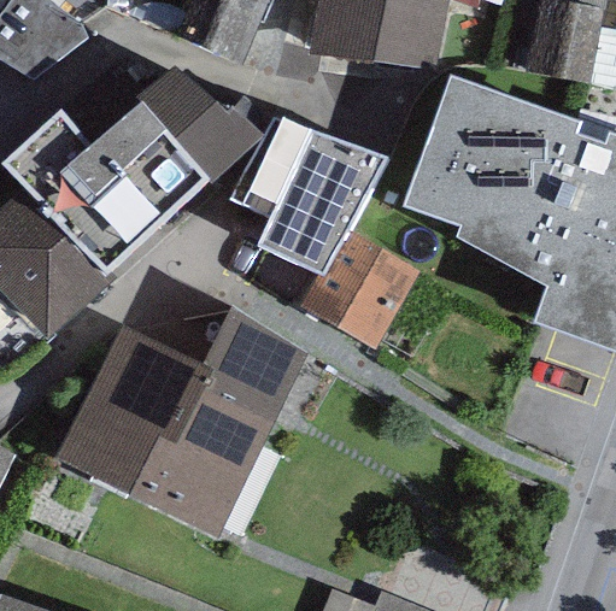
[(78,24),(40,0),(15,0),(0,18),(0,66),(29,84),(88,42),(78,24)]
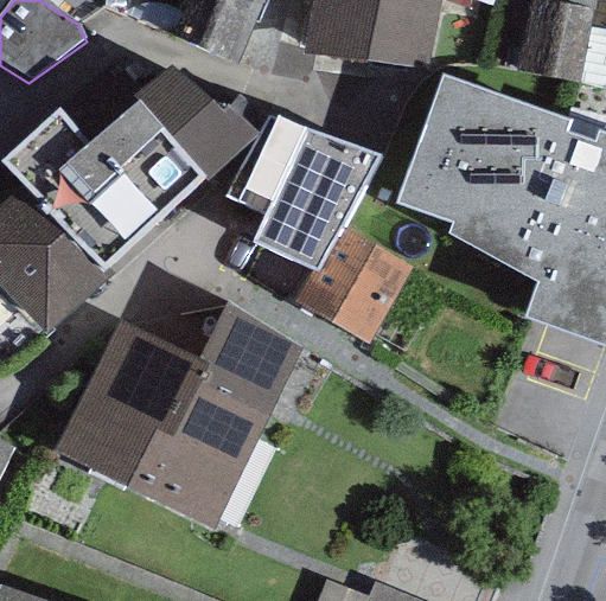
[(185,0),(171,34),(235,61),(259,0),(185,0)]
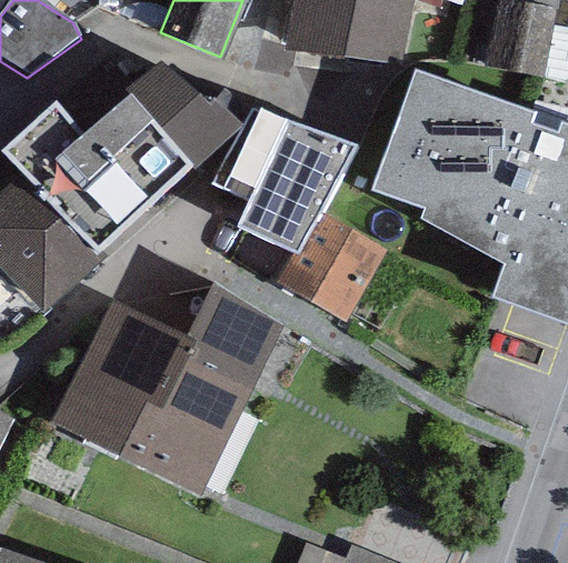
[(296,0),(288,46),(402,63),(412,0),(296,0)]
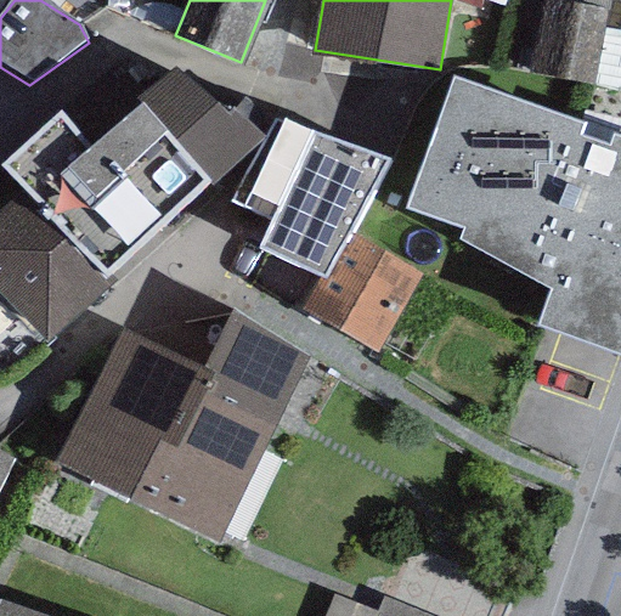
[(540,0),(528,77),(594,89),(608,10),(609,0),(557,0),(558,1),(549,0),(540,0)]
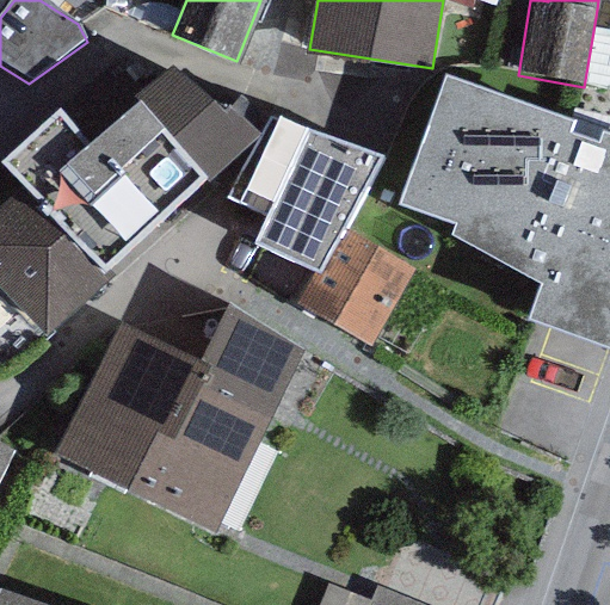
[(173,63),(137,93),(140,96),(209,174),(259,131),(230,102),(225,105),(173,63)]
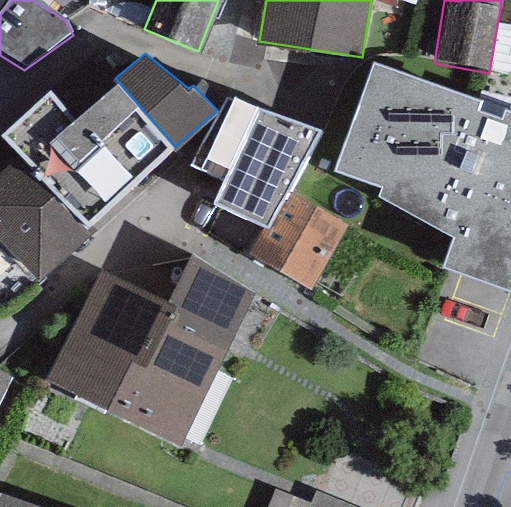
[(510,111),(375,65),(337,169),(385,186),(380,200),(455,238),(446,266),(510,290),(510,111)]
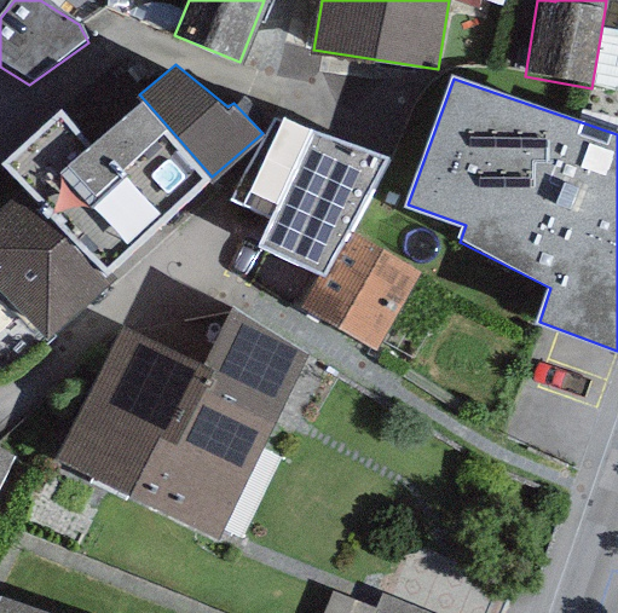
[(107,279),(212,177),(142,97),(120,114),(105,99),(76,125),(61,105),(0,162),(0,163),(23,189),(107,279)]
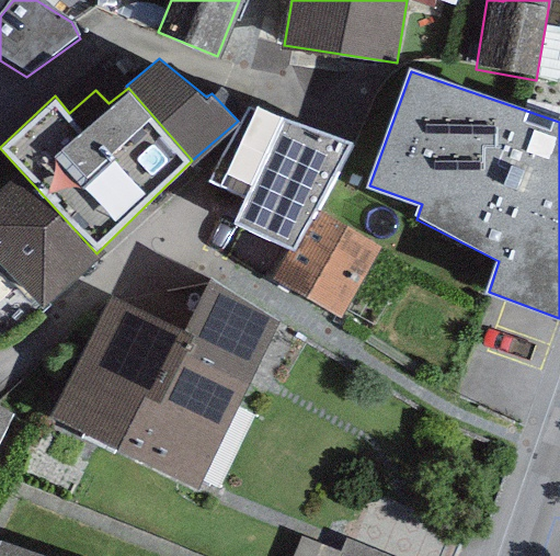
[(243,197),(233,218),(294,247),(313,211),(351,142),(255,104),(254,111),(248,110),(208,180),(243,197)]
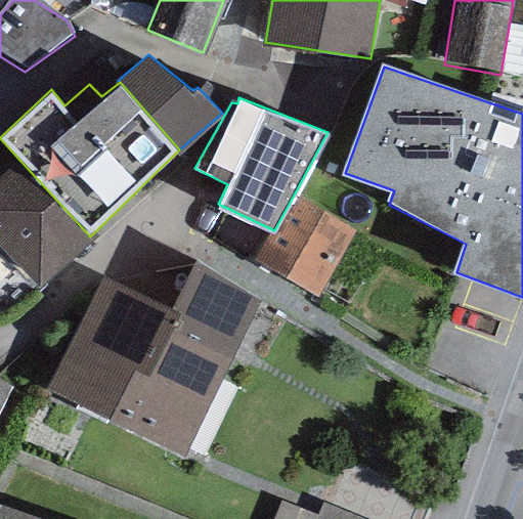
[(90,236),(19,160),(0,177),(0,247),(40,290),(93,240),(90,236)]
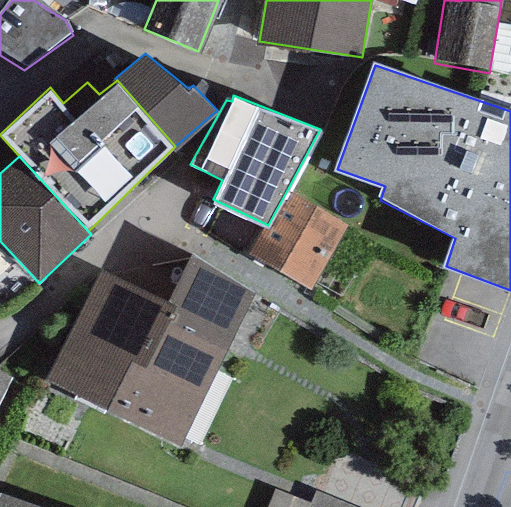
[(345,223),(286,192),(268,225),(250,258),(310,290),(345,223)]
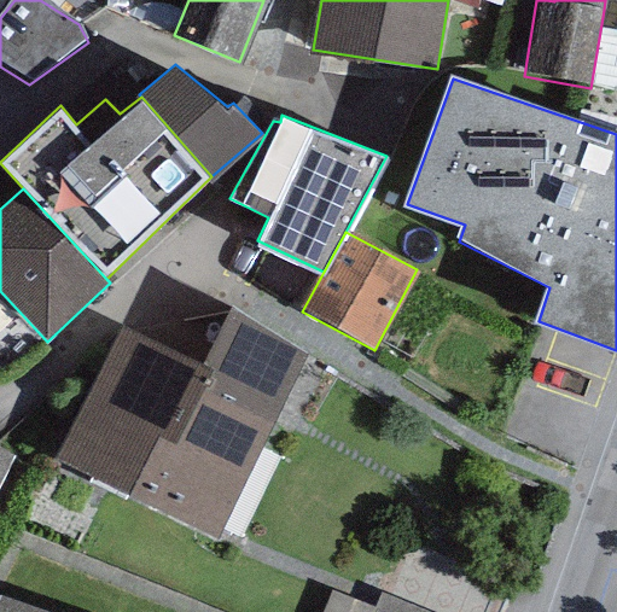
[(203,365),(124,326),(59,458),(219,538),(308,354),(231,307),(203,365)]
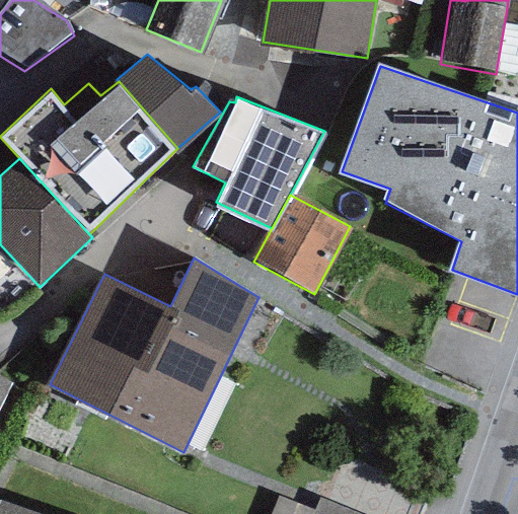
[(0,408),(12,386),(0,377),(0,408)]
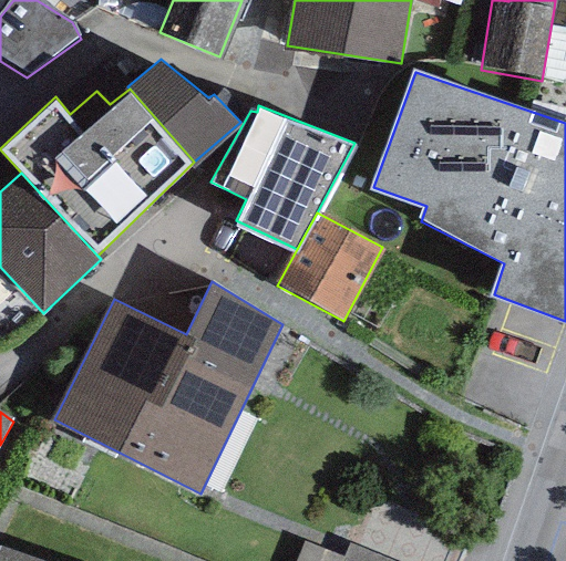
[(50,560),(3,544),(0,554),(0,560),(50,560)]
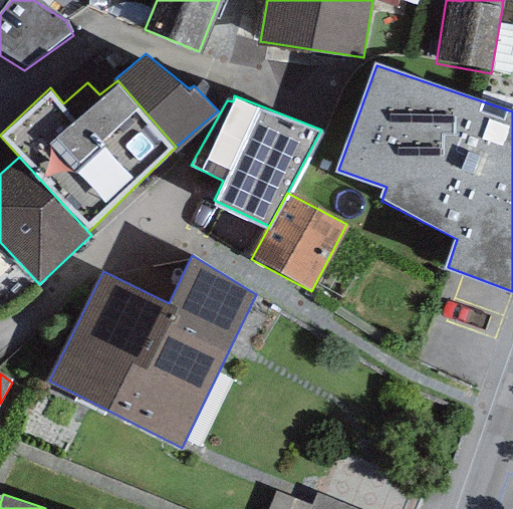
[(311,508),(277,495),(271,508),(311,508)]
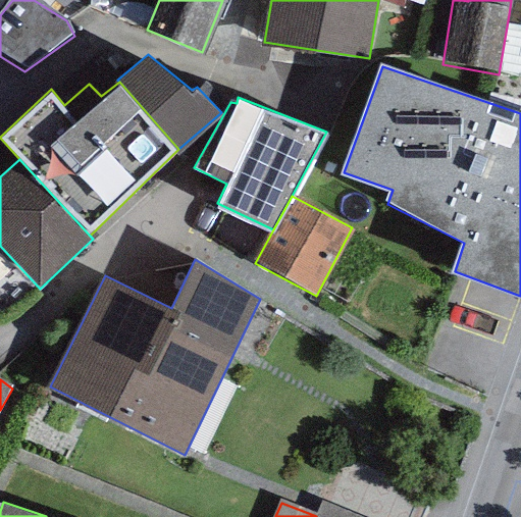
[(354,516),(323,505),(319,516),(354,516)]
